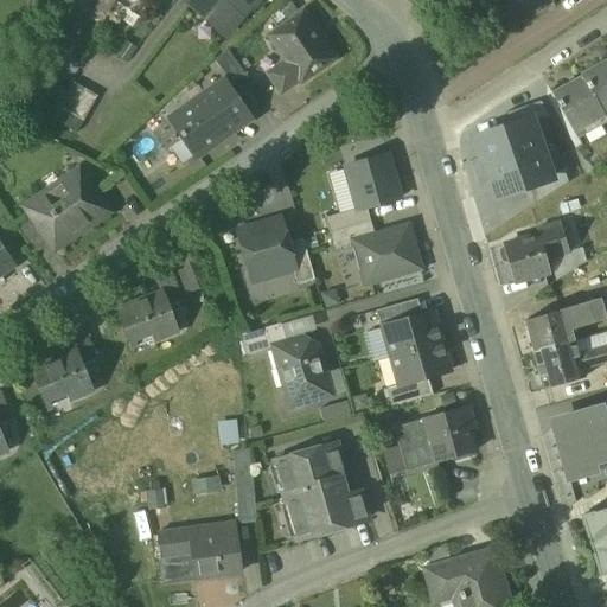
[(193,0),(192,2),(225,30),(250,0),(251,0),(256,4),(259,0),(193,0)]
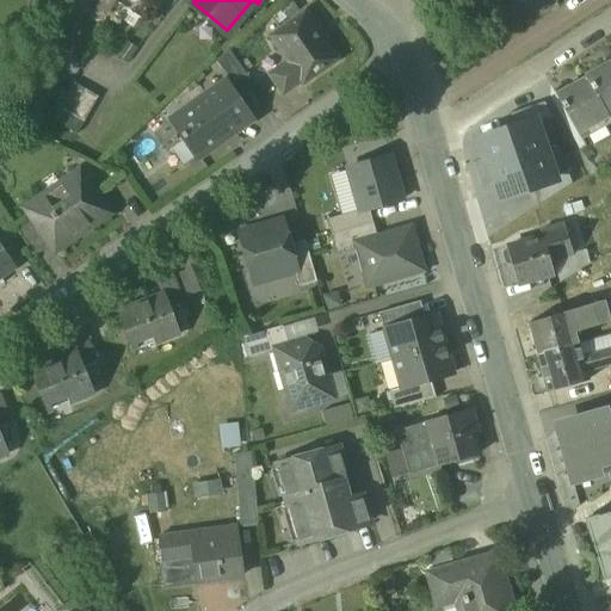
[(290,0),(270,14),(279,29),(300,14),(290,0)]
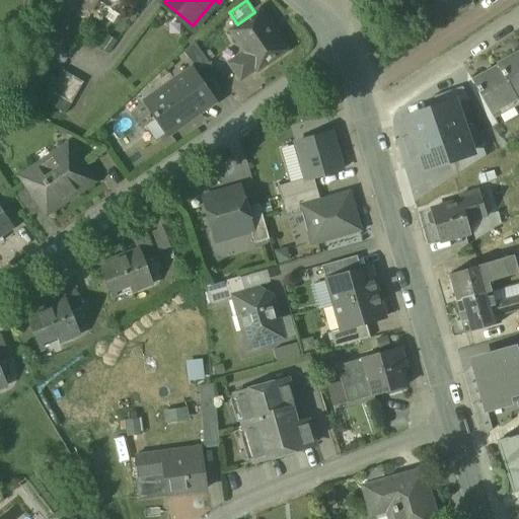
[(285,48),(258,9),(237,24),(228,30),(242,51),(254,67),(255,68),(285,48)]
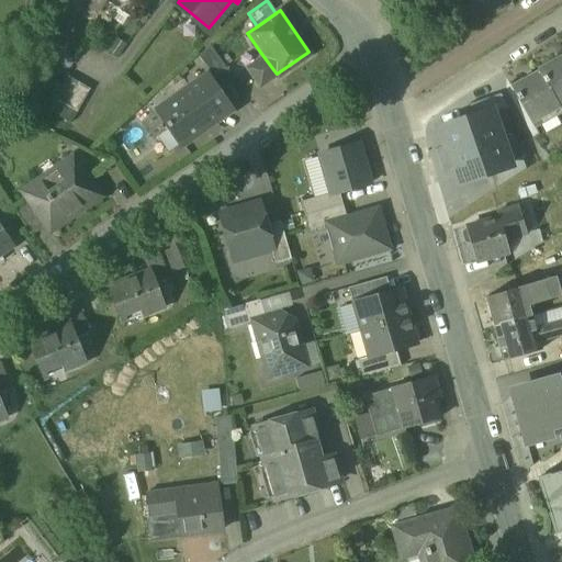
[(229,72),(210,46),(199,56),(216,81),(229,72)]
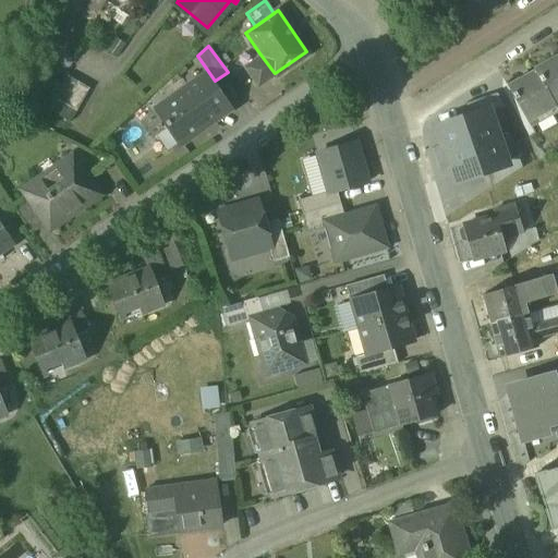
[(557,52),(533,67),(534,69),(555,105),(557,102),(557,52)]
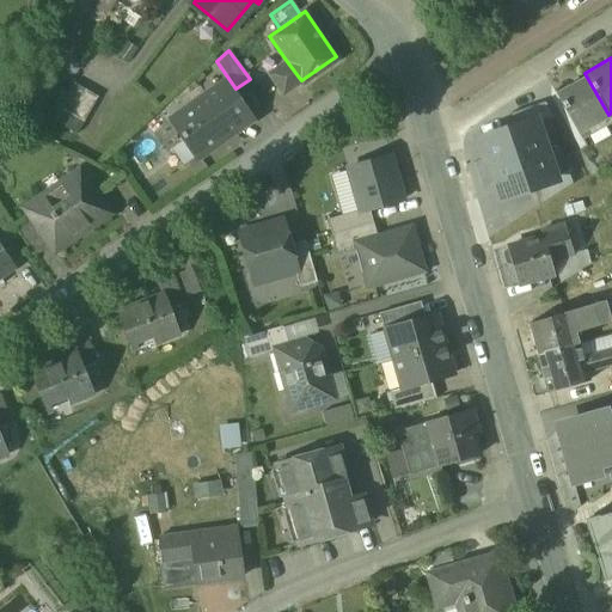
[(286,60),(268,72),(282,91),(300,79),(286,60)]
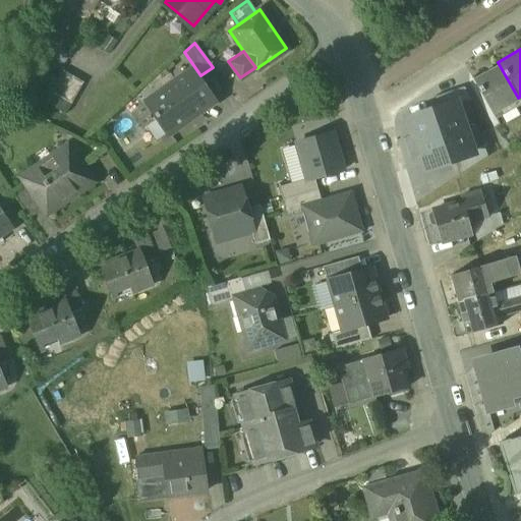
[(518,98),(499,64),(471,79),(491,115),(519,100),(518,98)]
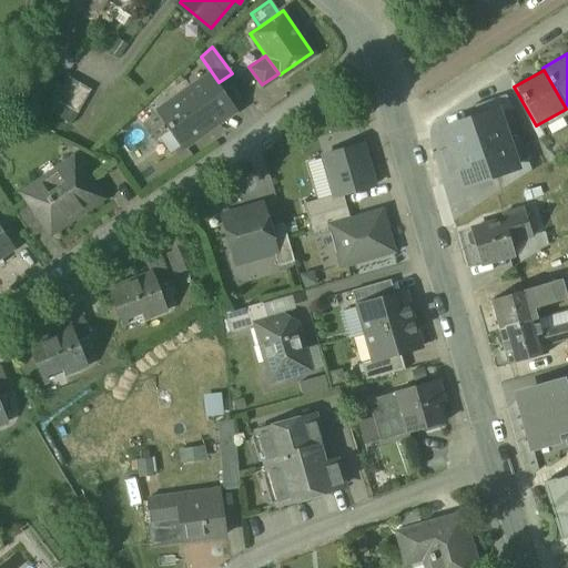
[(68,78),(56,101),(67,108),(80,84),(68,78)]
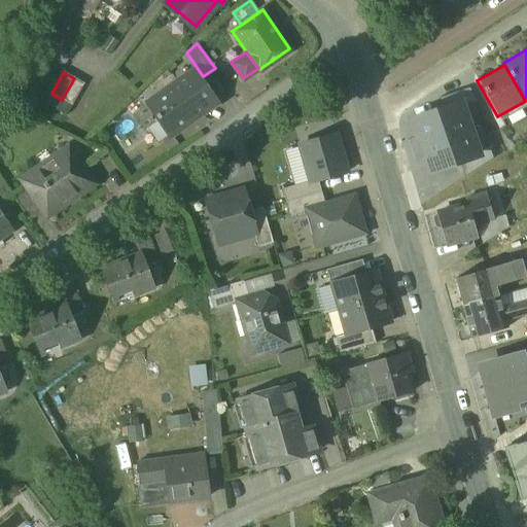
[(179,86),(159,100),(157,98),(147,104),(156,118),(157,117),(168,133),(188,120),(187,118),(212,102),(195,74),(178,84),(179,86)]
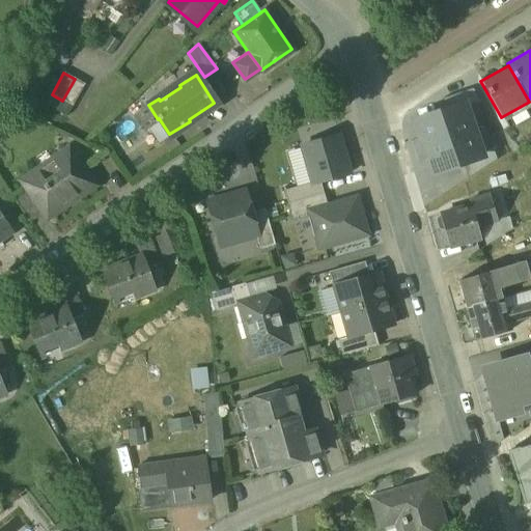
[(75,79),(62,101),(73,107),(85,85),(75,79)]
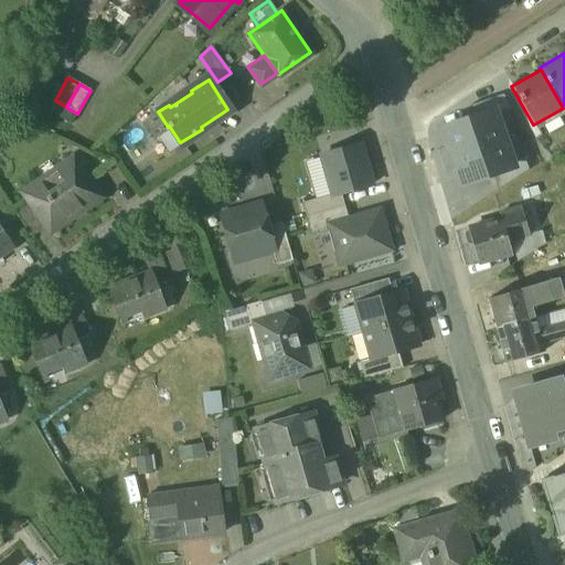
[(66,107),(55,100),(49,112),(71,126),(77,114),(66,107)]
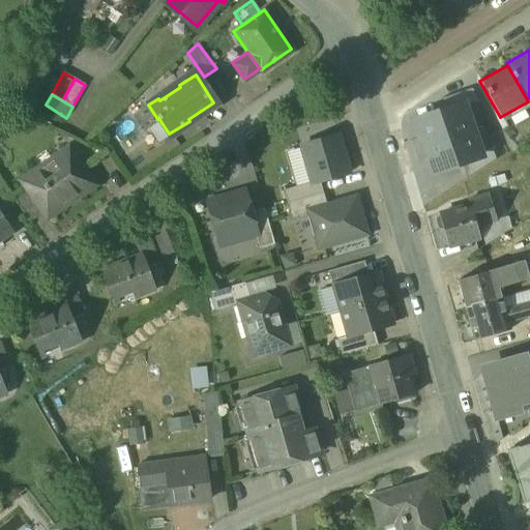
[(466,98),(409,118),(430,177),(487,158),(466,98)]
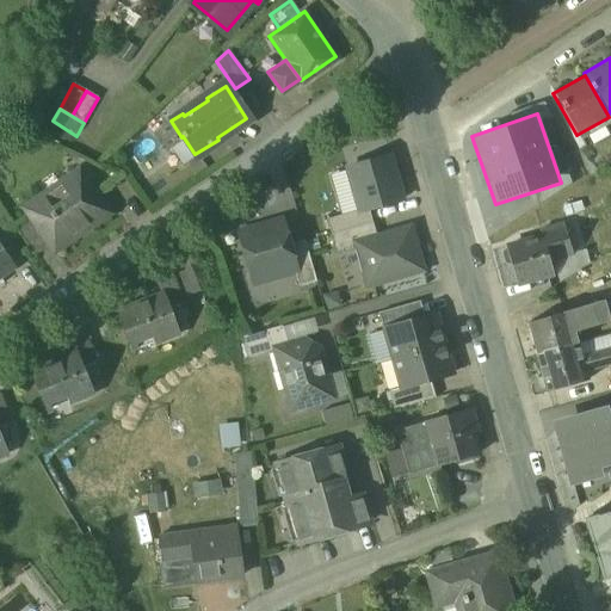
[(390,156),(350,168),(350,176),(360,213),(402,199),(390,156)]
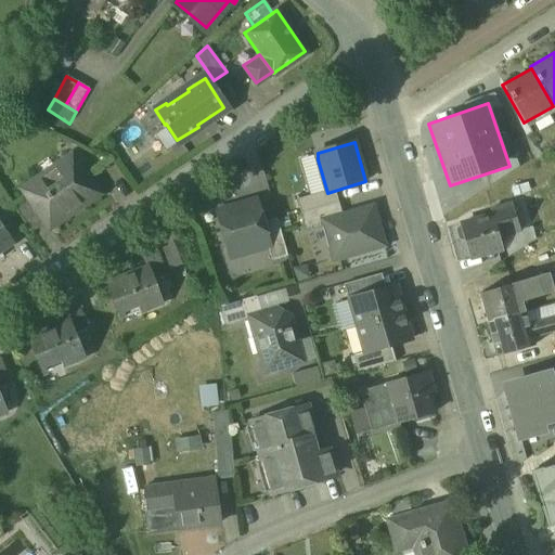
[(69,155),(52,167),(55,171),(40,182),(37,178),(20,190),(24,196),(42,222),(47,229),(65,216),(64,215),(79,204),(80,205),(97,194),(91,186),(90,188),(84,178),(85,176),(69,155)]
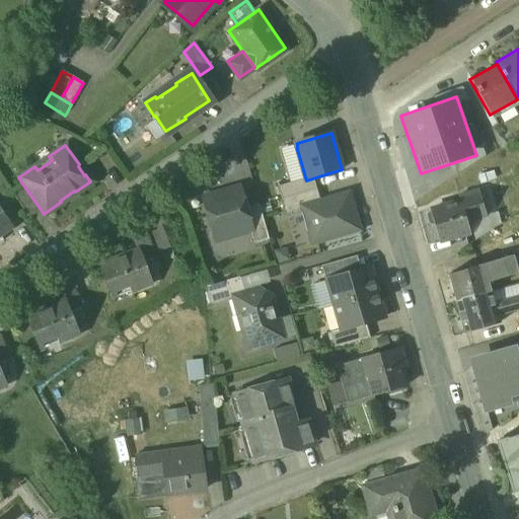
[(0,191),(3,196),(11,191),(0,174),(0,191)]
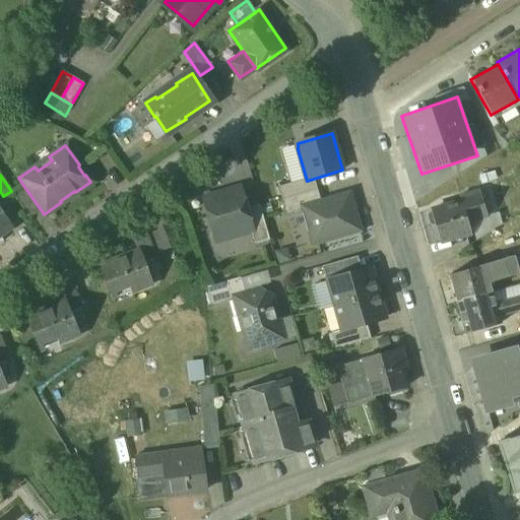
[(40,208),(22,184),(12,192),(28,216),(40,208)]
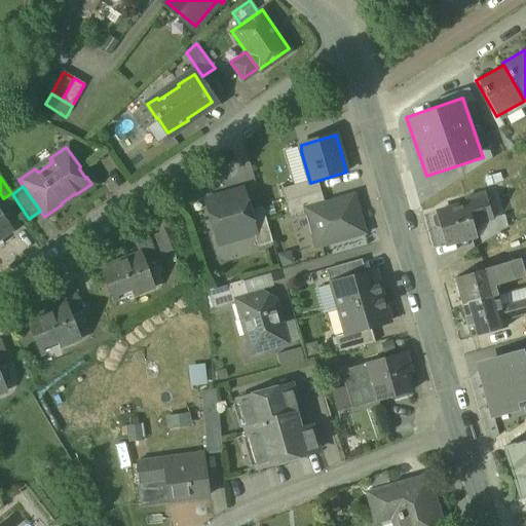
[(242,190),(207,201),(219,245),(254,234),(255,234),(249,212),(242,190)]
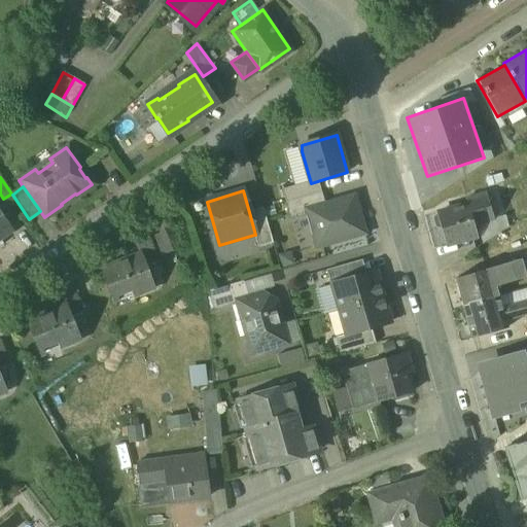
[(321,192),(286,203),(290,218),(308,214),(307,210),(325,205),(321,192)]
